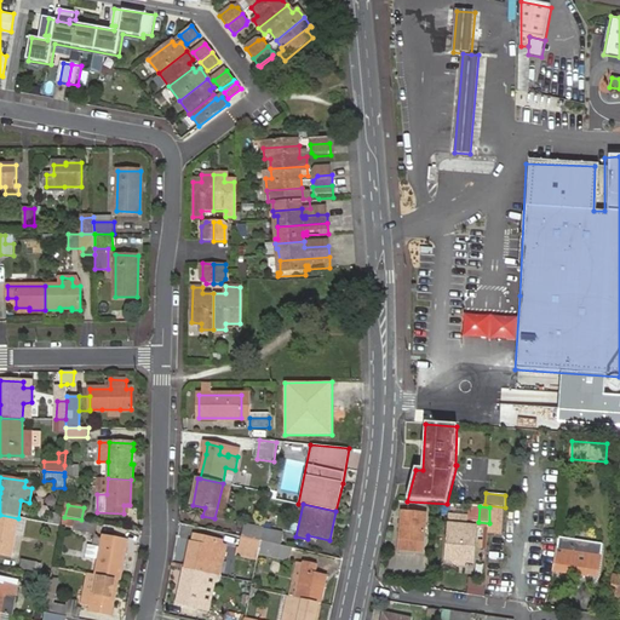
[(504,507),(489,507),(488,533),(503,534),(504,507)]
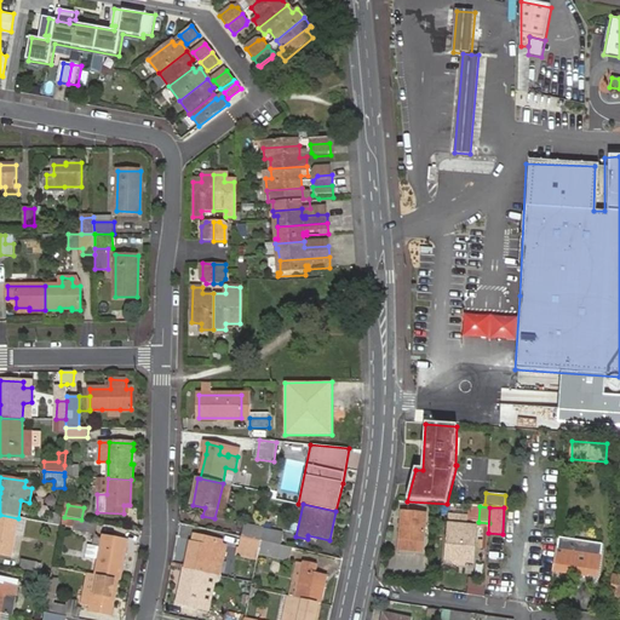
[(403,512),(399,551),(423,554),(426,516),(403,512)]
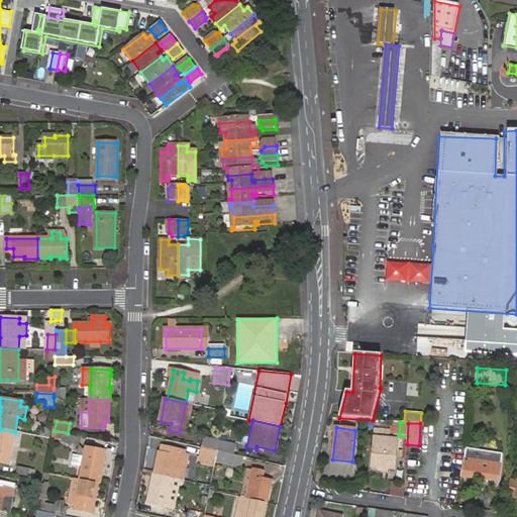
[(0,458),(9,461),(15,432),(0,429),(0,451),(1,452),(0,456),(0,458)]
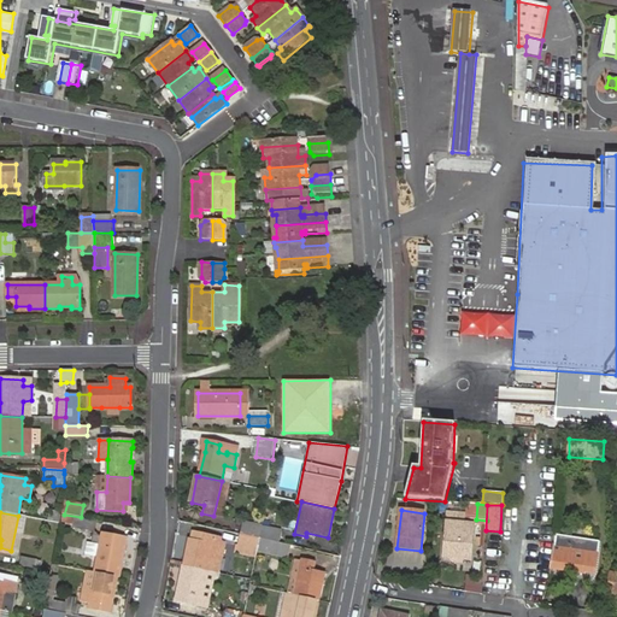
[(76,518),(75,527),(97,532),(98,523),(76,518)]
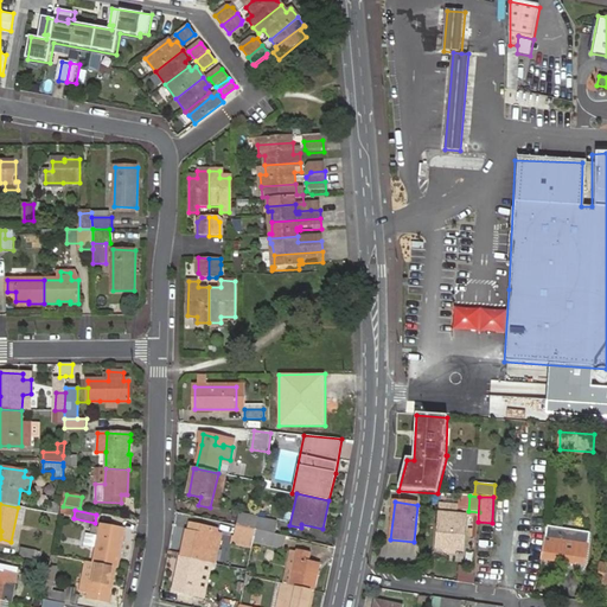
[(267,515),(260,512),(259,518),(256,530),(274,534),(276,523),(266,521),(267,515)]
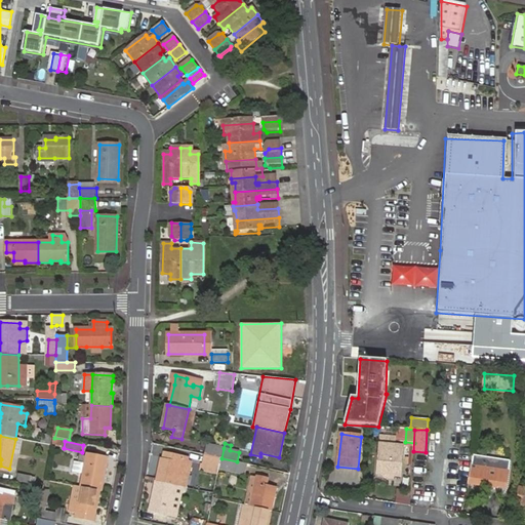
[(403,445),(381,443),(378,473),(384,474),(387,477),(392,477),(395,475),(401,475),(403,445)]
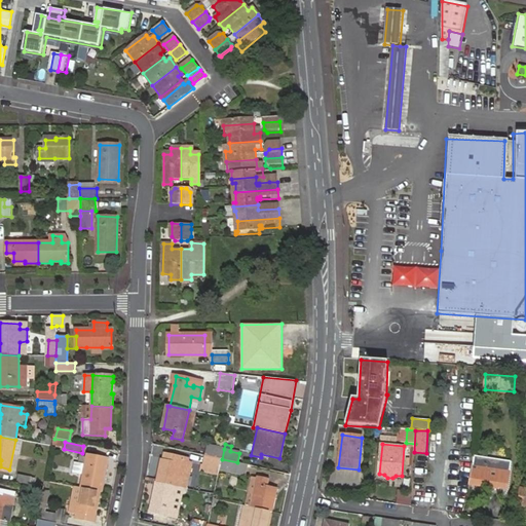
[(207,456),(222,459),(224,449),(209,446),(207,456)]
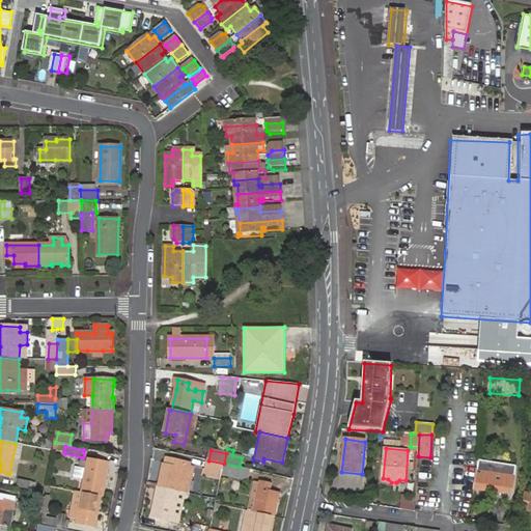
[(478,459),(477,470),(474,490),(502,495),(502,492),(513,494),(515,474),(516,465),(479,459),(478,459)]
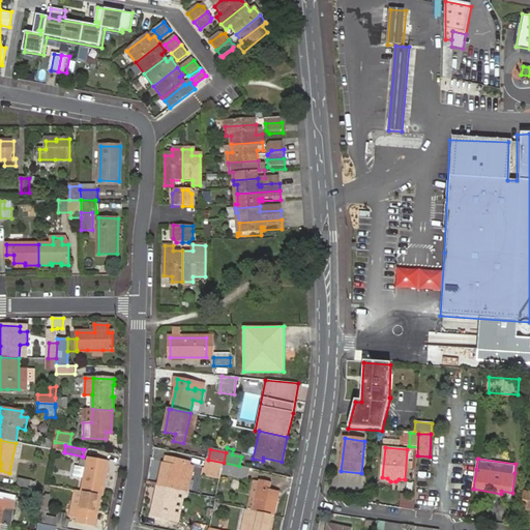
[(165,463),(159,486),(177,490),(180,476),(187,477),(190,466),(182,464),(183,462),(173,460),(172,465),(165,463)]
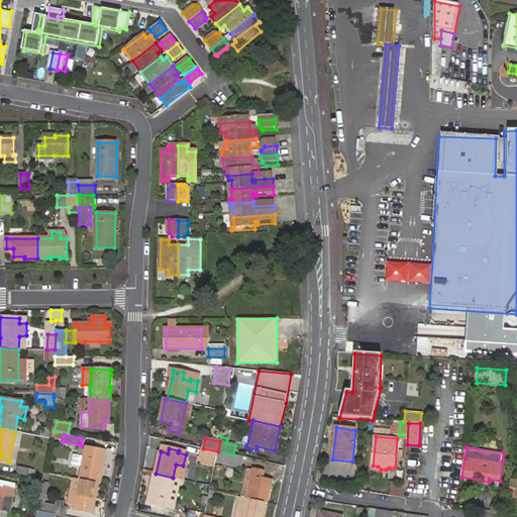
[(216,460),(218,451),(203,448),(201,456),(216,460)]
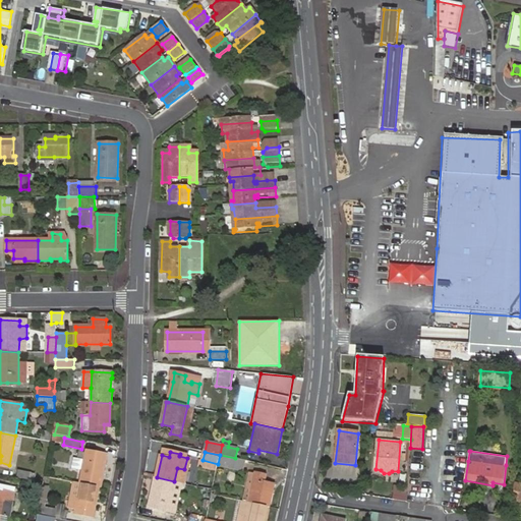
[(100,486),(102,486),(105,473),(103,473),(104,464),(106,464),(108,455),(98,453),(97,455),(87,454),(85,460),(74,458),(72,468),(83,470),(81,483),(100,486)]
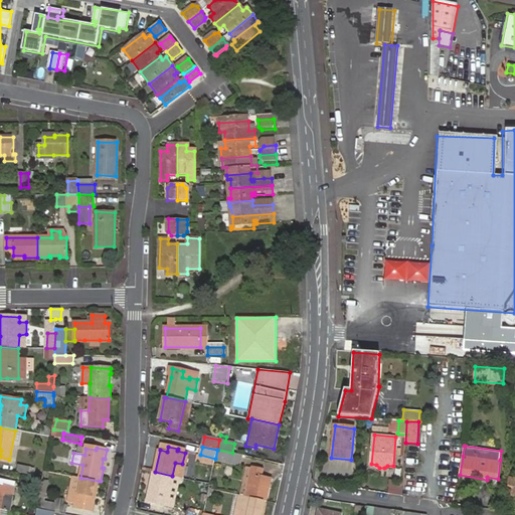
[(240,466),(242,456),(232,453),(217,450),(215,459),(214,460),(230,464),(240,466)]
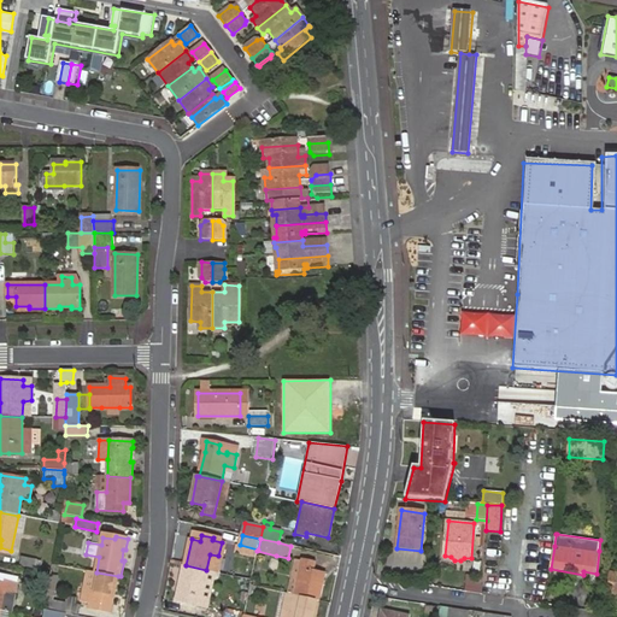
[(37,569),(39,560),(24,558),(22,565),(37,569)]
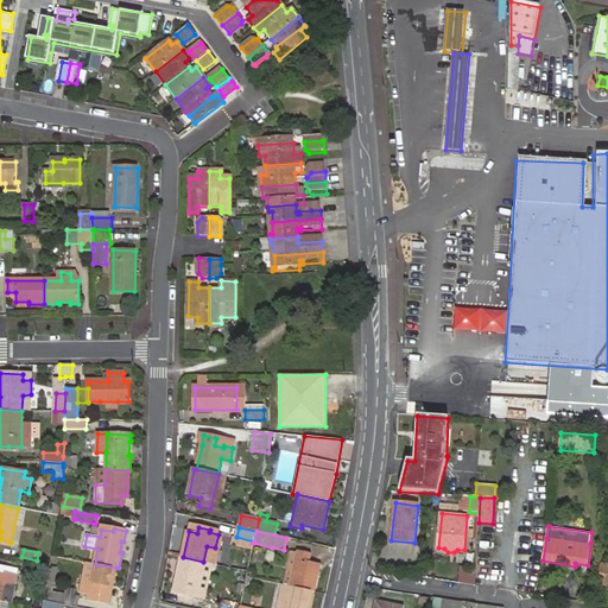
[(285,586),(292,587),(299,553),(292,551),(285,586)]
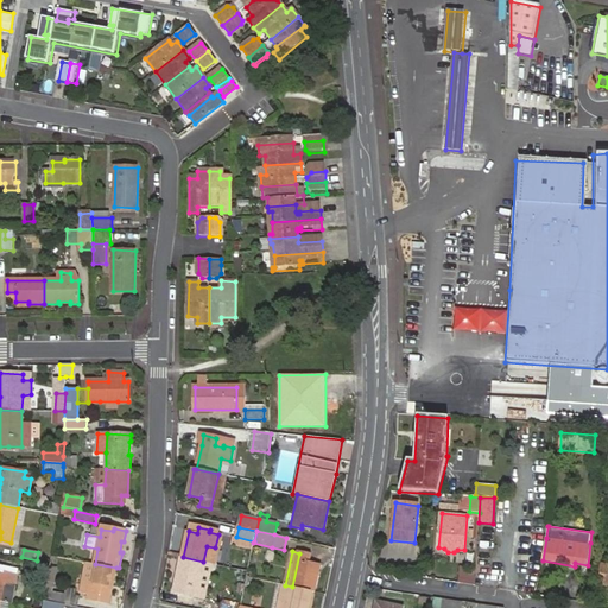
[(52,555),(38,552),(37,561),(50,563),(52,555)]
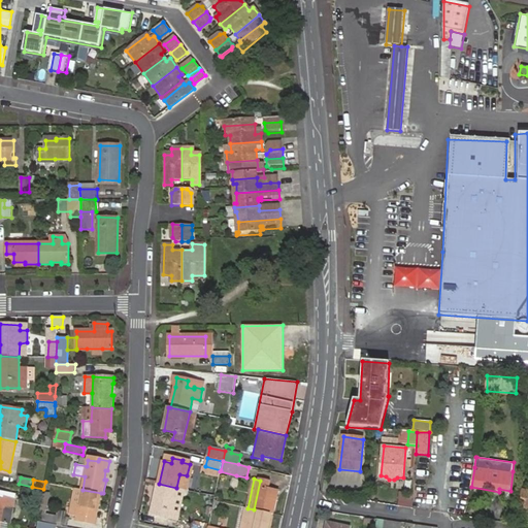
[(254,509),(273,514),(276,503),(274,503),(276,491),(268,489),(270,483),(260,481),(254,509)]
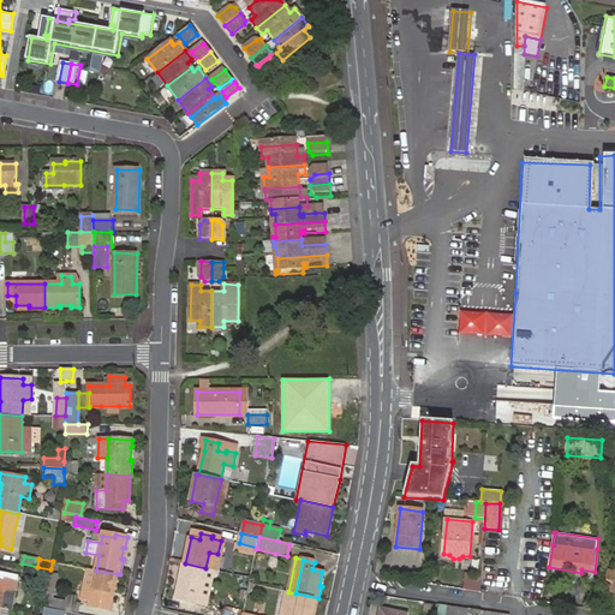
[(185,563),(183,563),(178,591),(189,593),(187,601),(199,603),(206,568),(185,563)]
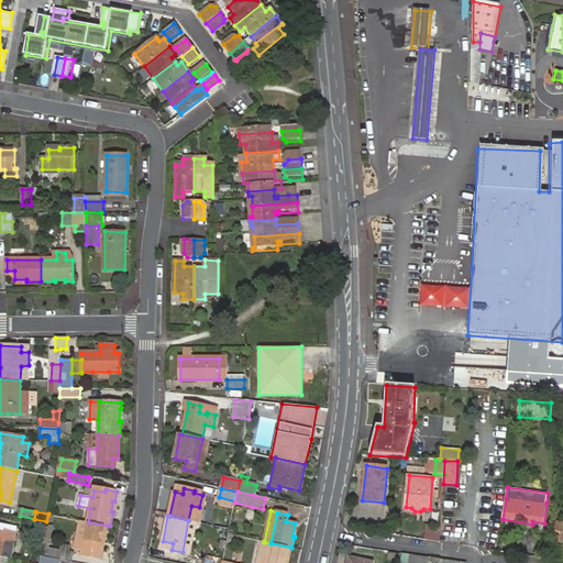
[(189,553),(196,522),(188,520),(183,552),(189,553)]
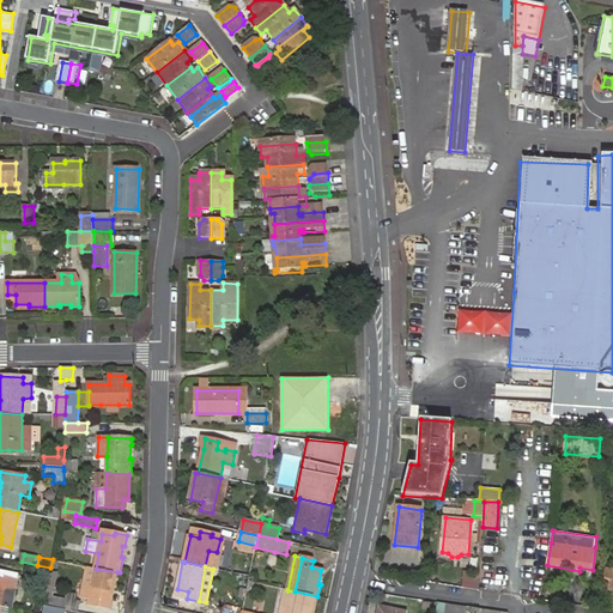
[(113,598),(117,572),(96,569),(89,568),(86,581),(83,595),(91,598),(90,601),(111,606),(113,598)]
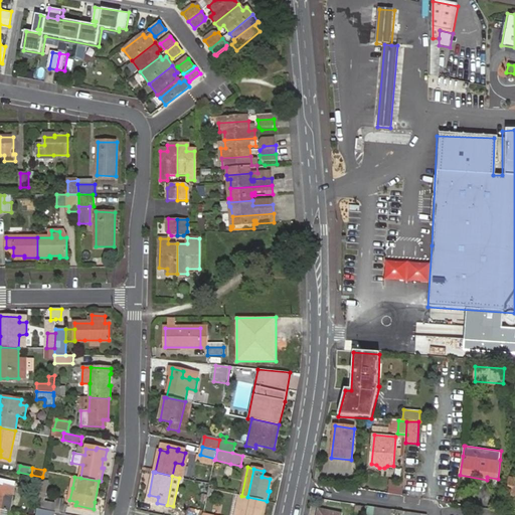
[(6,510),(7,511),(9,496),(11,485),(5,484),(0,482),(0,509),(1,509),(6,510)]
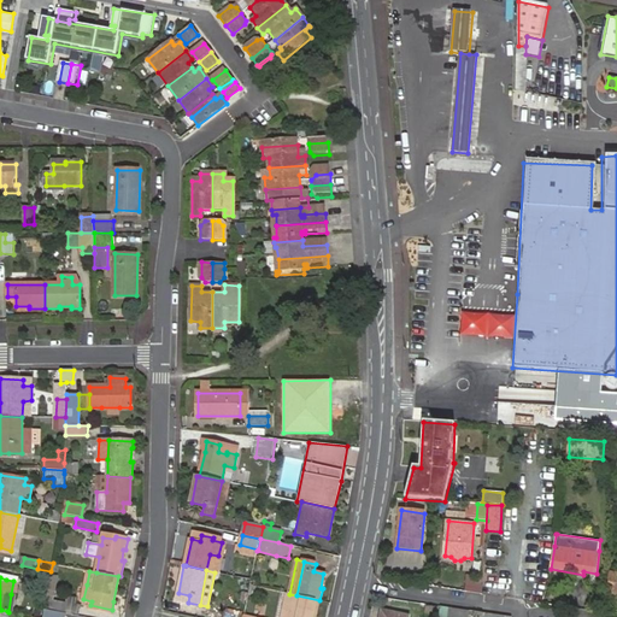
[(481,593),(481,582),(468,581),(466,592),(481,593)]
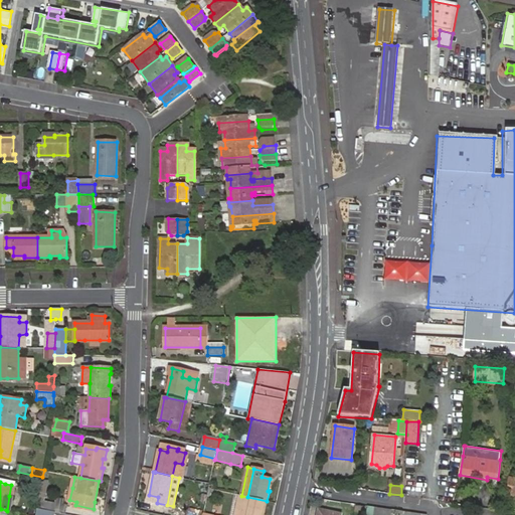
[(38,509),(54,512),(56,504),(45,502),(47,494),(41,493),(40,495),(38,509)]
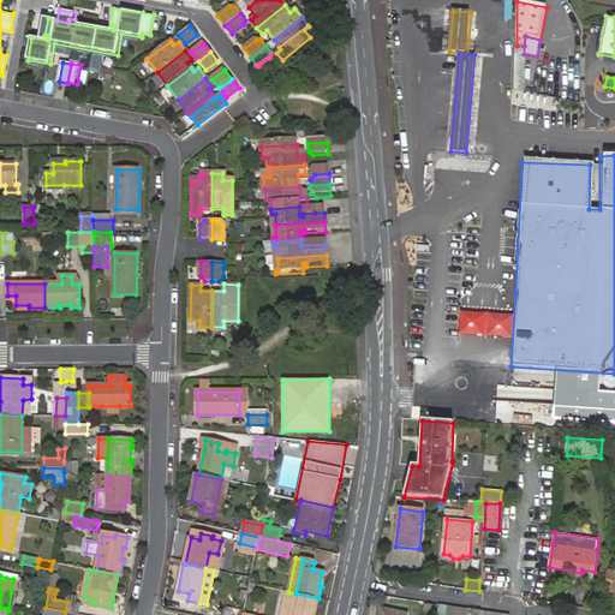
[(284,614),(285,609),(288,592),(285,591),(282,591),(278,614),(284,614)]
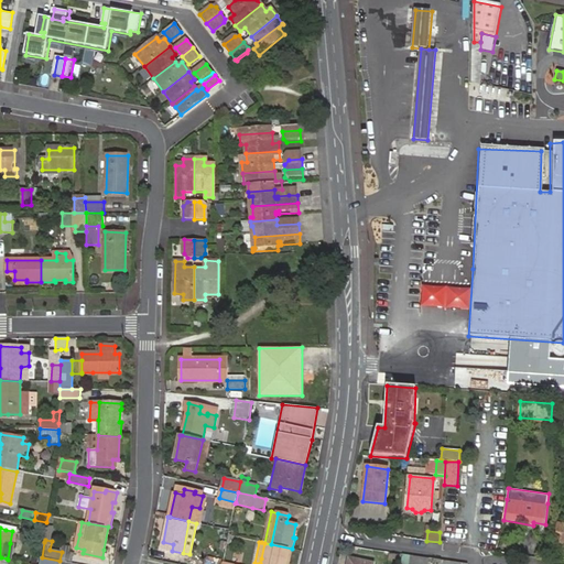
[(289,563),(292,549),(271,544),(264,543),(261,559),(260,563),(289,563)]
